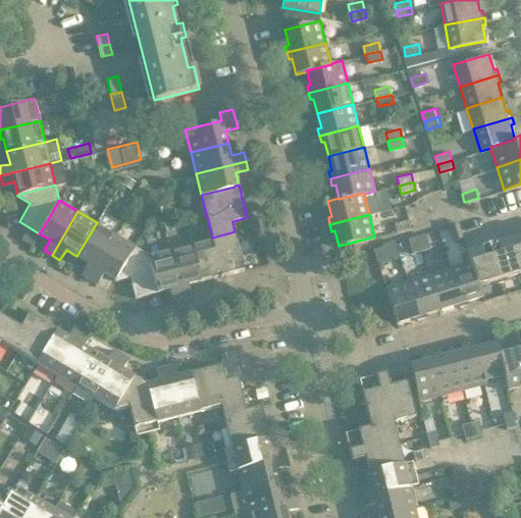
[(257,215),(247,217),(250,227),(259,225),(257,215)]
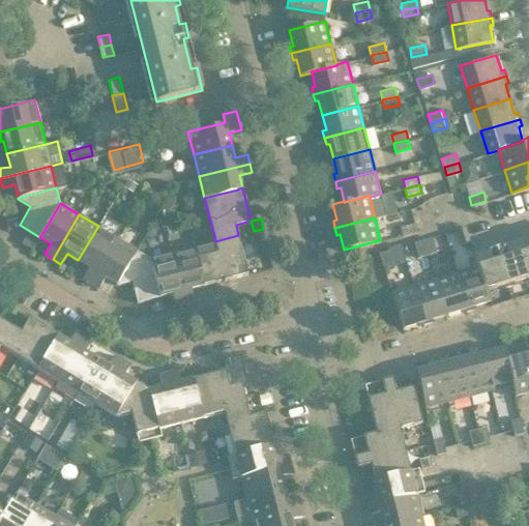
[(415,223),(401,226),(403,235),(417,231),(415,223)]
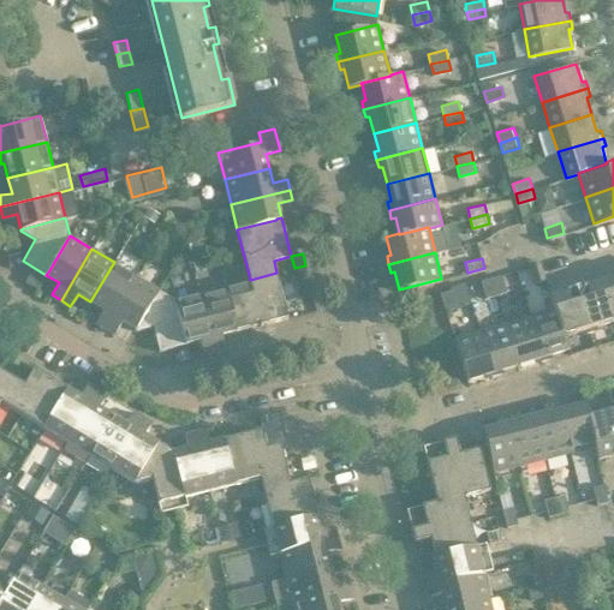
[(106,327),(137,275),(114,262),(90,301),(103,309),(96,322),(106,327)]
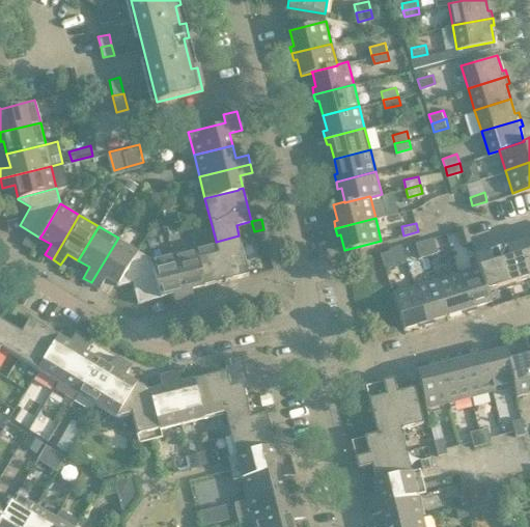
[(471,241),(467,228),(466,226),(446,232),(449,243),(461,240),(462,244),(471,241)]
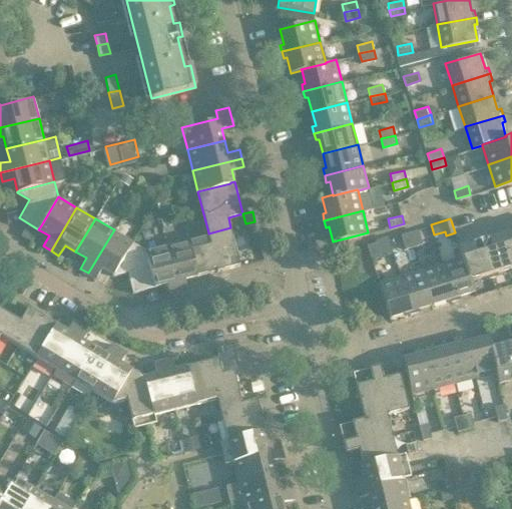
[(25,226),(21,233),(32,239),(36,233),(25,226)]
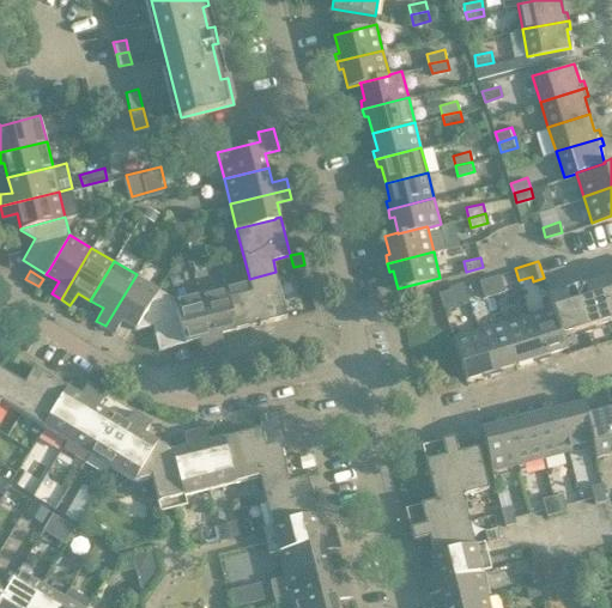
[(249,278),(224,285),(234,323),(232,323),(235,329),(286,316),(276,272),(249,279),(249,278)]
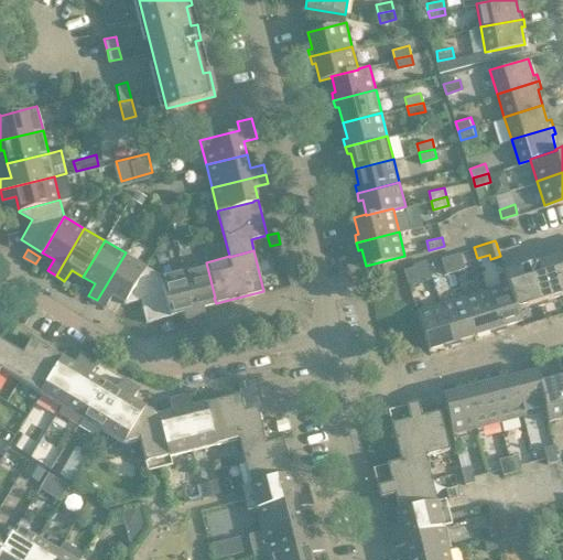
[(562,250),(551,256),(562,293),(562,250)]
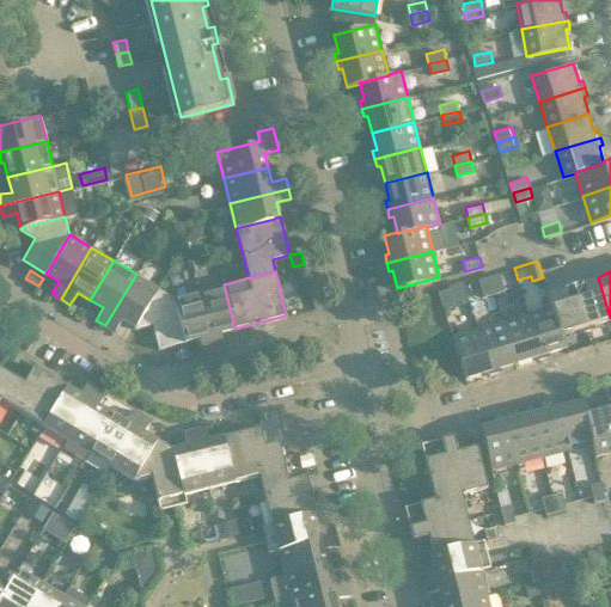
[(499,273),(489,276),(494,293),(503,289),(499,273)]
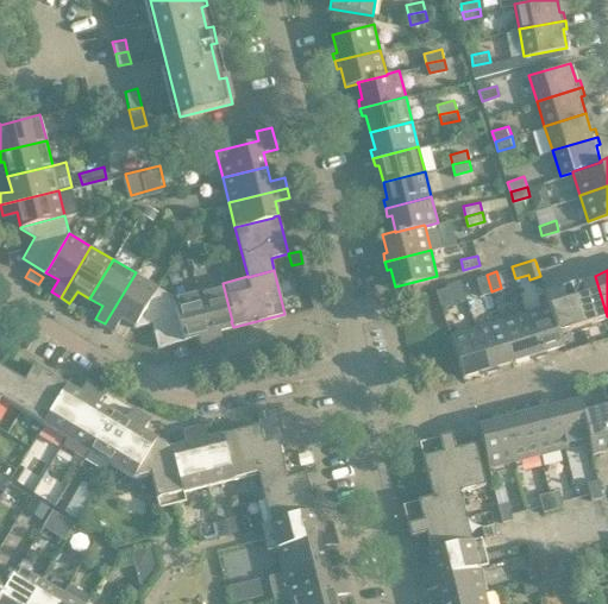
[(136,272),(105,323),(114,329),(121,318),(133,325),(157,285),(136,272)]
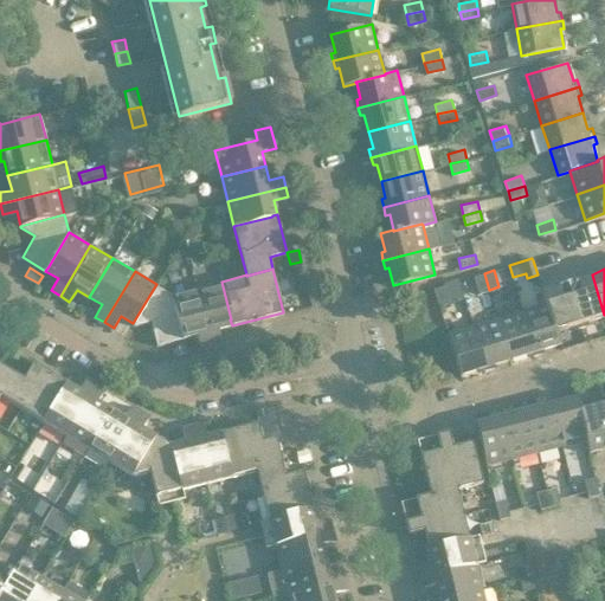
[(484,273),(474,276),(480,292),(489,290),(484,273)]
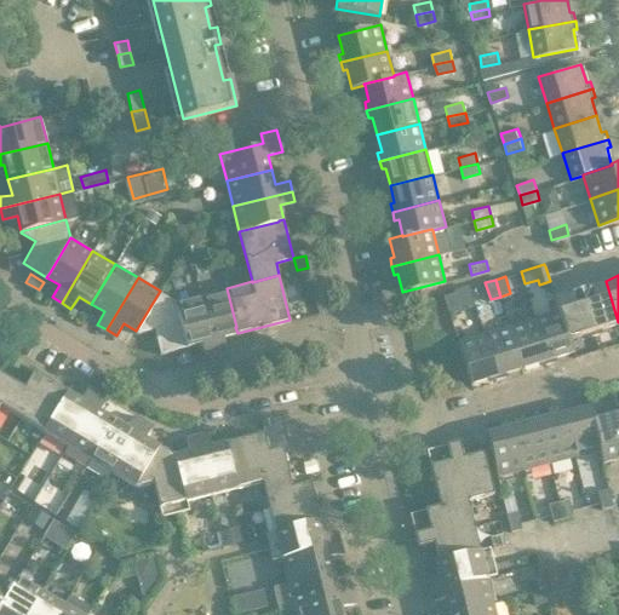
[(606,281),(580,288),(595,334),(603,332),(602,328),(618,322),(606,281)]
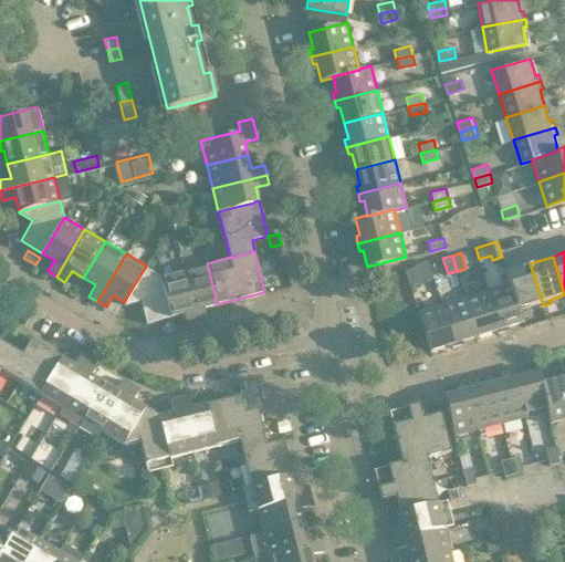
[(207,263),(184,269),(198,323),(207,320),(203,308),(217,304),(215,299),(216,299),(207,263)]
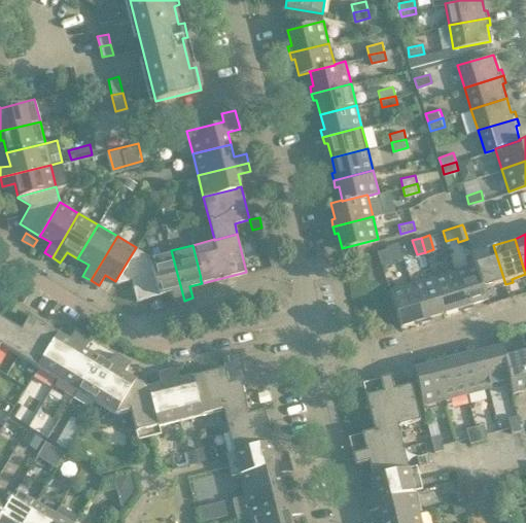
[(505,284),(493,245),(470,252),(475,264),(476,263),(483,287),(484,287),(497,283),(498,286),(505,284)]
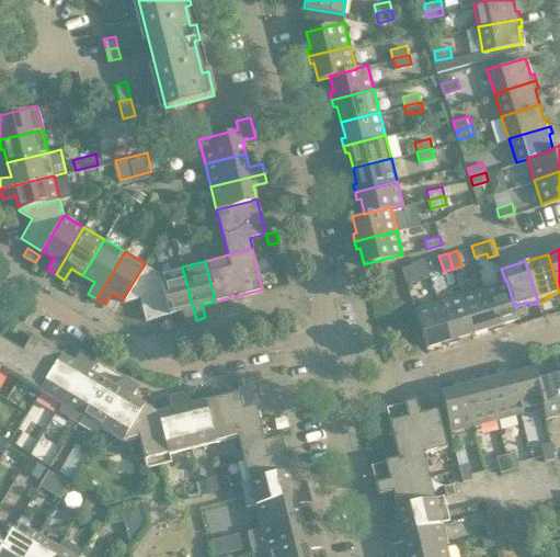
[(145,263),(123,299),(125,300),(139,296),(146,319),(169,313),(168,308),(159,272),(145,263)]
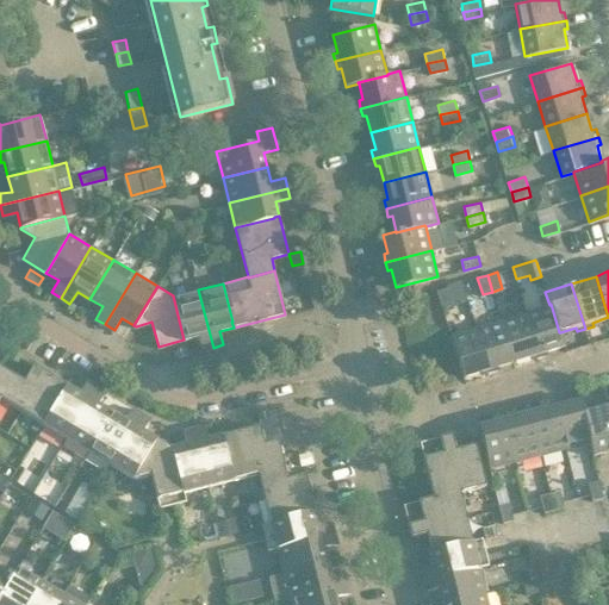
[(447,287),(436,289),(442,307),(452,304),(447,287)]
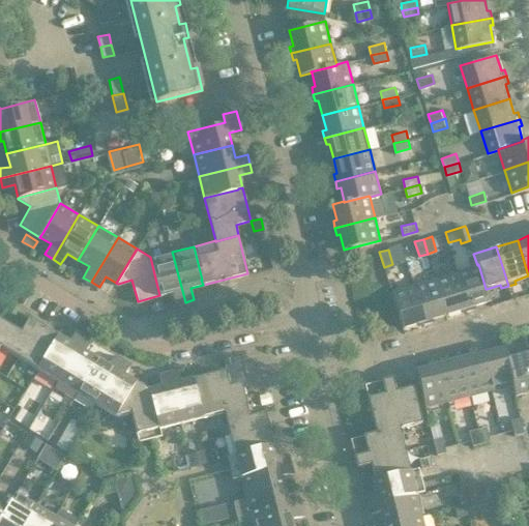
[(172,252),(150,257),(158,291),(159,295),(173,292),(176,304),(185,302),(172,252)]
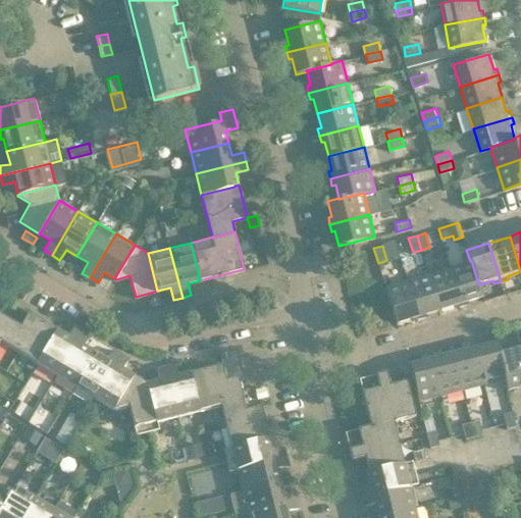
[(471,260),(470,261),(450,267),(462,305),(469,303),(468,300),(482,295),(479,285),(478,285),(471,260)]
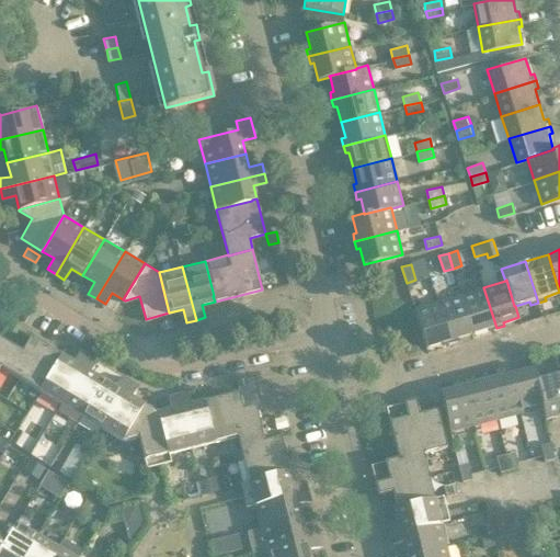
[(483,287),(460,294),(472,331),(488,327),(489,330),(496,328),(483,287)]
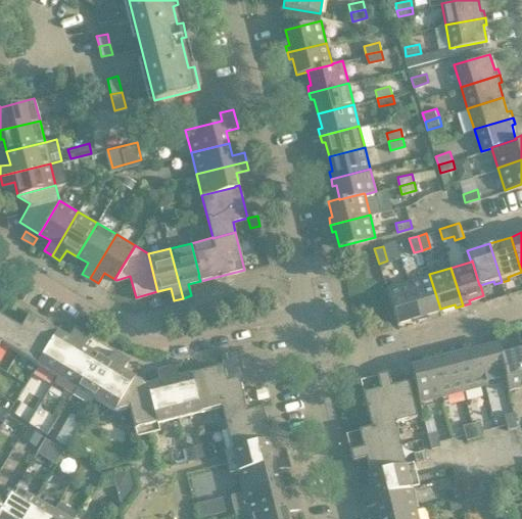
[(429,274),(409,280),(421,319),(427,317),(426,314),(440,309),(429,274)]
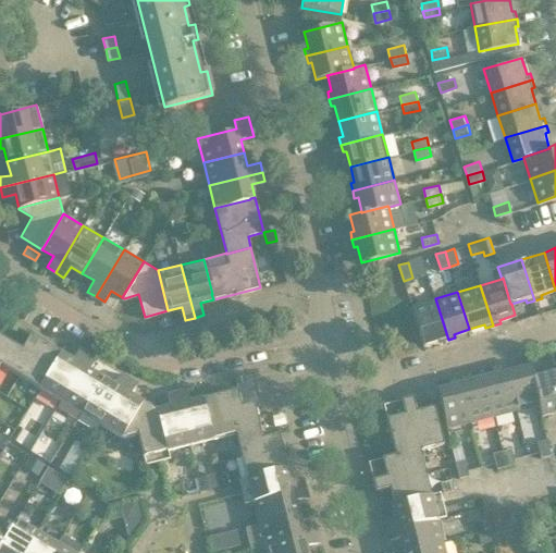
[(435,298),(411,306),(423,344),(440,339),(441,342),(448,340),(435,298)]
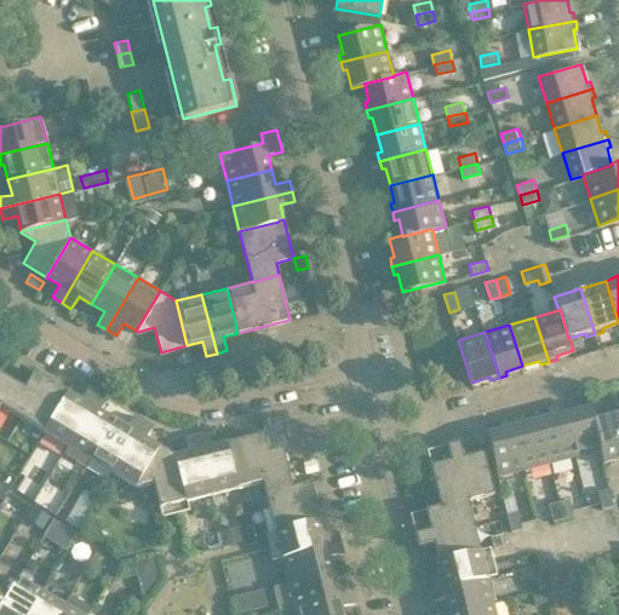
[(175,355),(177,363),(190,360),(189,351),(175,355)]
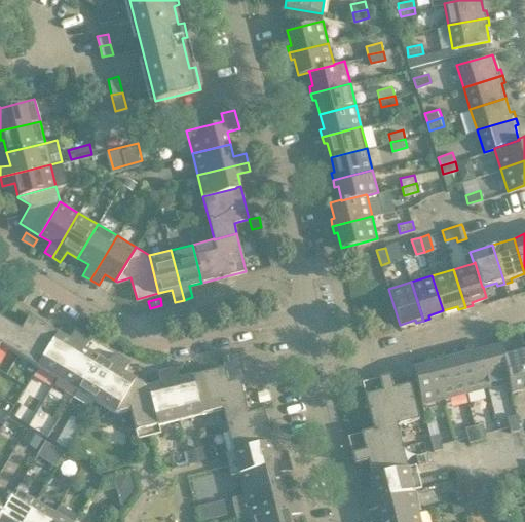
[(0,340),(11,323),(0,314),(0,340)]
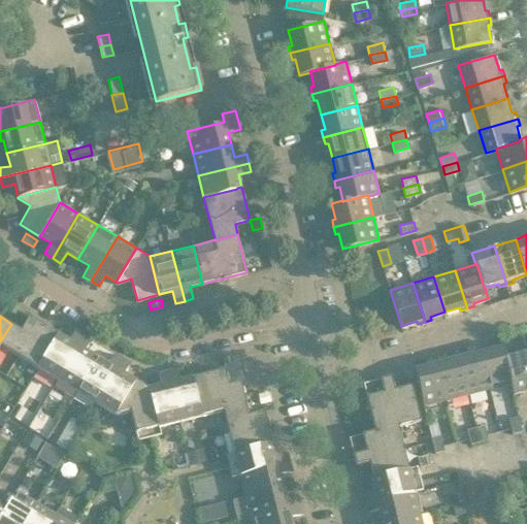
[(21,329),(11,324),(0,341),(0,344),(38,366),(56,337),(57,337),(59,333),(29,316),(21,329)]
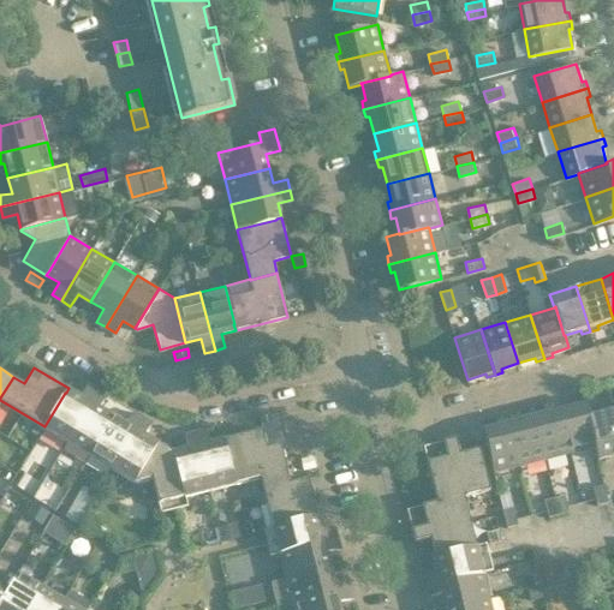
[(65,393),(45,426),(66,441),(97,388),(88,383),(81,395),(69,388),(66,393),(65,393)]
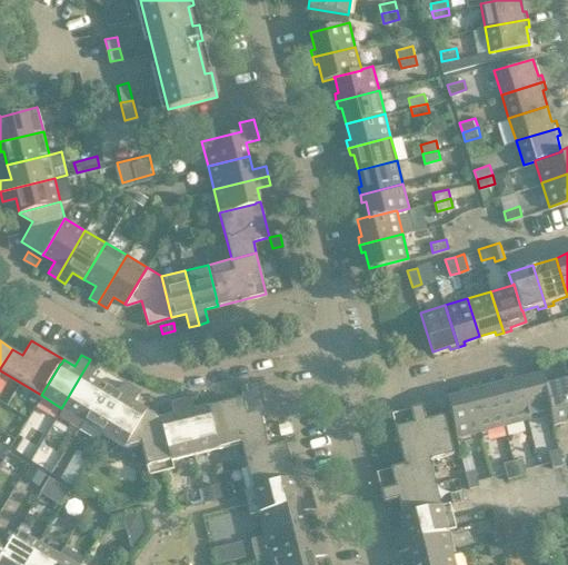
[(90,359),(61,408),(82,420),(105,384),(92,376),(99,365),(90,359)]
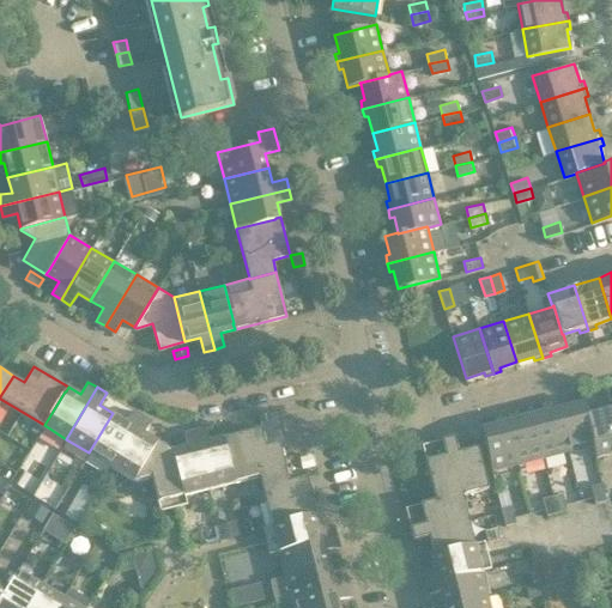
[(587,414),(588,414),(585,401),(567,406),(565,402),(557,403),(569,450),(593,444),(594,444),(592,433),(587,414)]
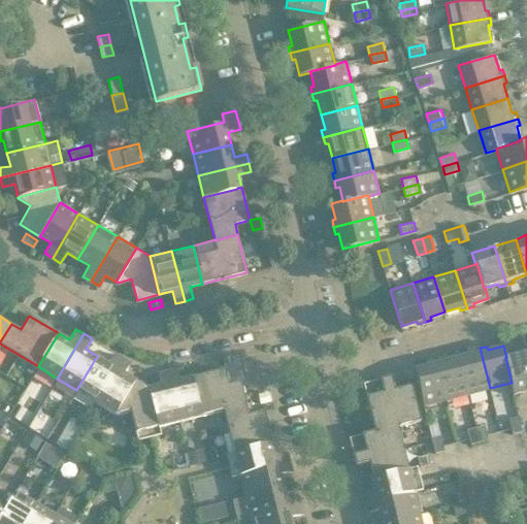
[(473,353),(459,357),(468,393),(490,388),(480,348),(472,350),(473,353)]
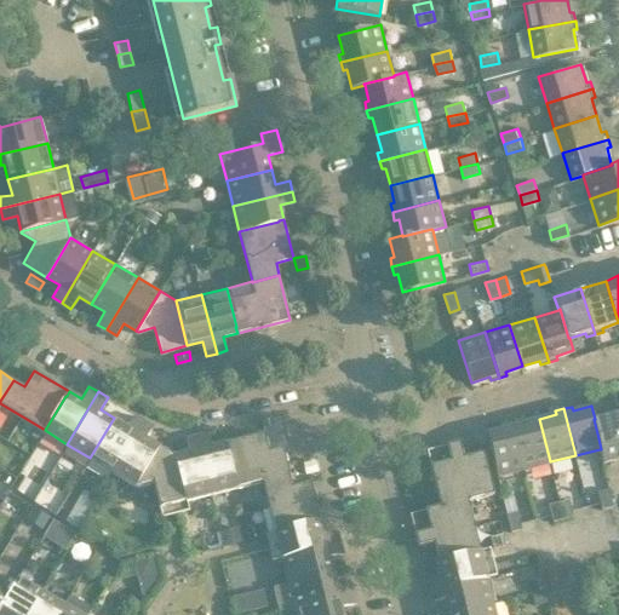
[(618,409),(609,411),(611,415),(595,419),(594,419),(599,438),(601,449),(600,449),(602,463),(618,457),(618,409)]
